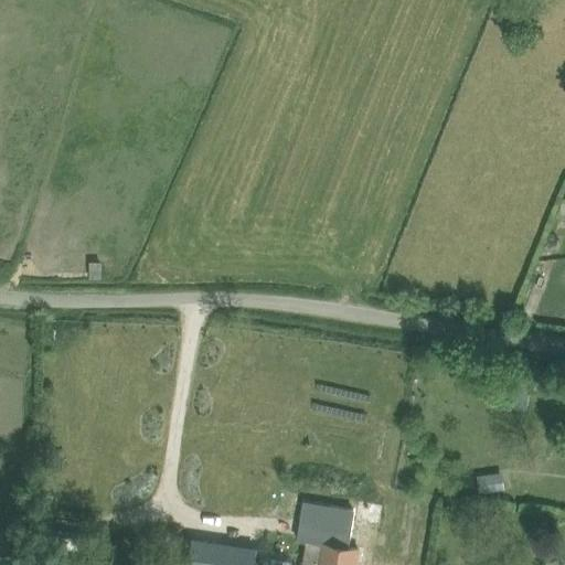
[(510,384),(507,405),(524,408),(529,387),(510,384)]
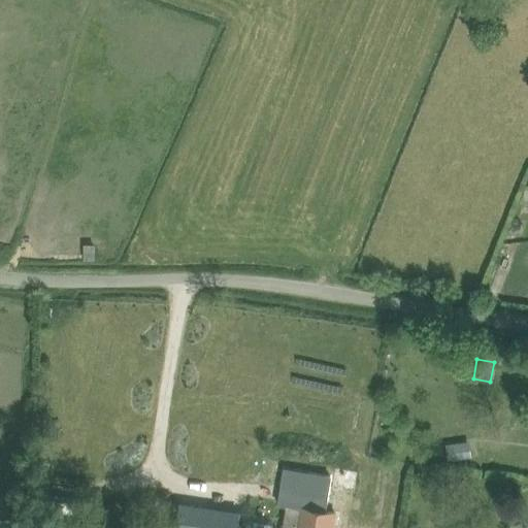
[(449,459),(472,457),(470,440),(448,443),(449,459)]
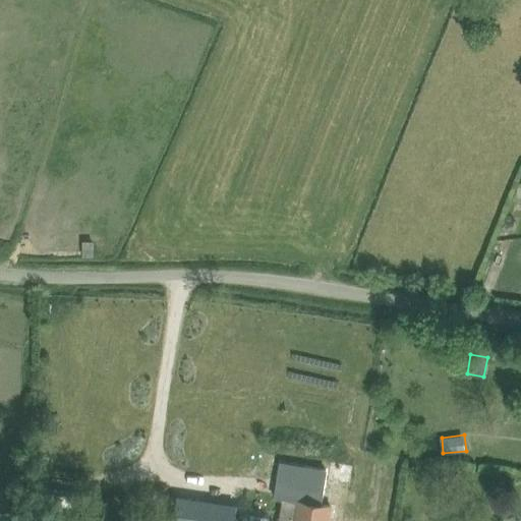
[(281,464),(275,498),(285,500),(281,520),(326,520),(329,507),(321,505),(326,471),(281,464)]
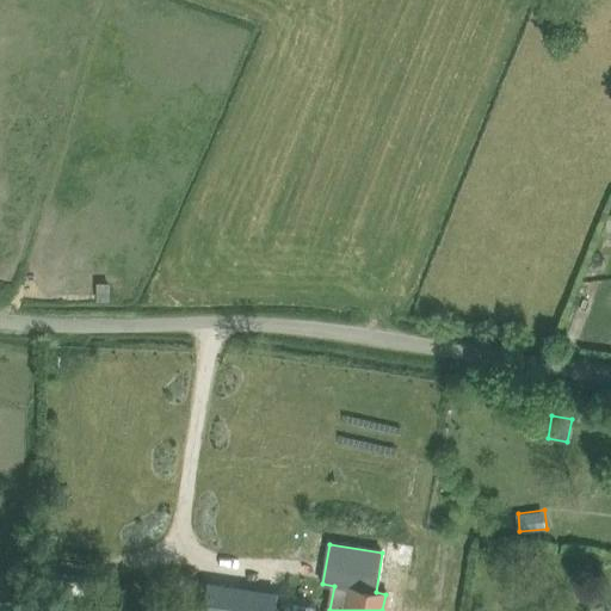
[(275,610),(278,591),(242,586),(239,610),(275,610)]
